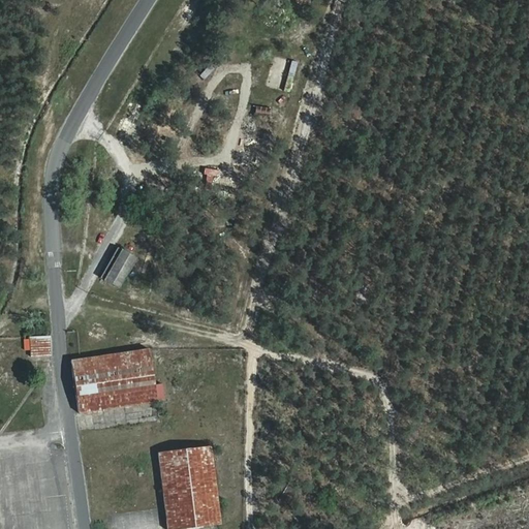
[(265,1),(260,6),(273,16),(277,10),(265,1)]
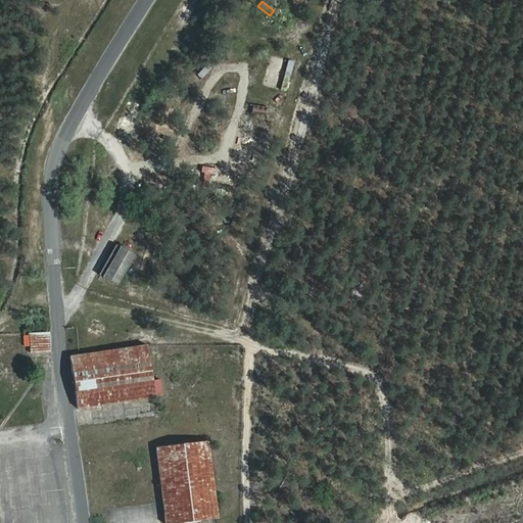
[(263,84),(284,91),(293,62),(273,55),(263,84)]
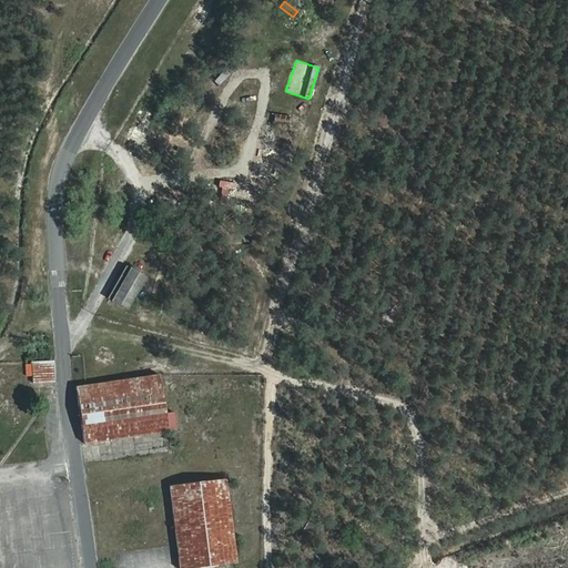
[(219,87),(227,74),(221,70),(212,81),(219,87)]
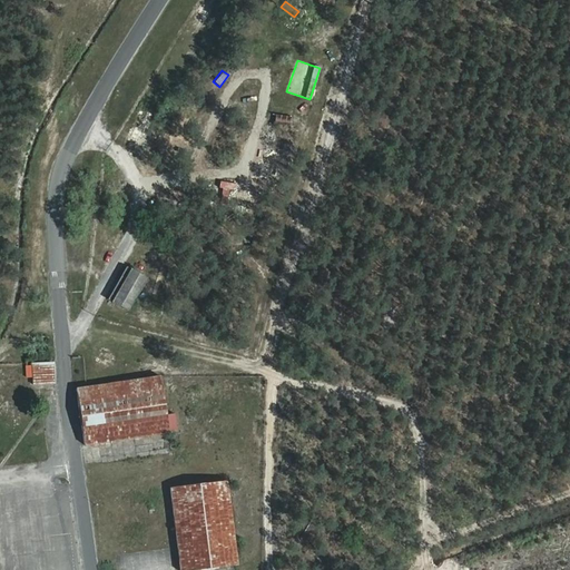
[(217,188),(234,192),(235,184),(218,180),(217,188)]
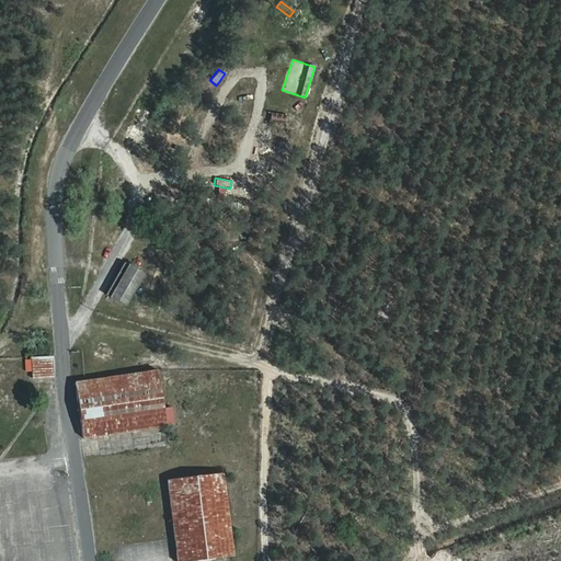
[(228,197),(229,189),(213,186),(213,195),(228,197)]
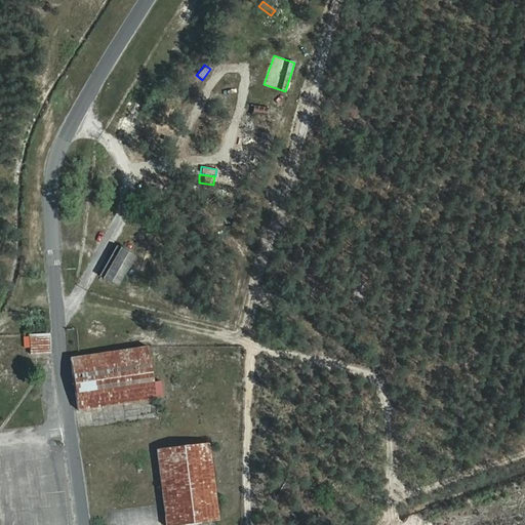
[(116,287),(133,257),(114,246),(96,276),(116,287)]
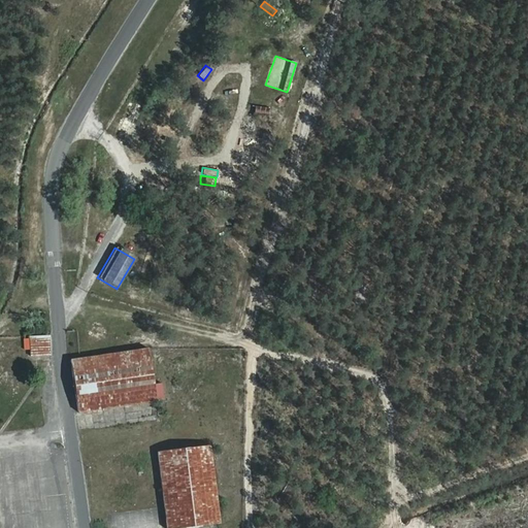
[(24,350),(31,350),(31,356),(54,357),(54,336),(25,335),(24,350)]
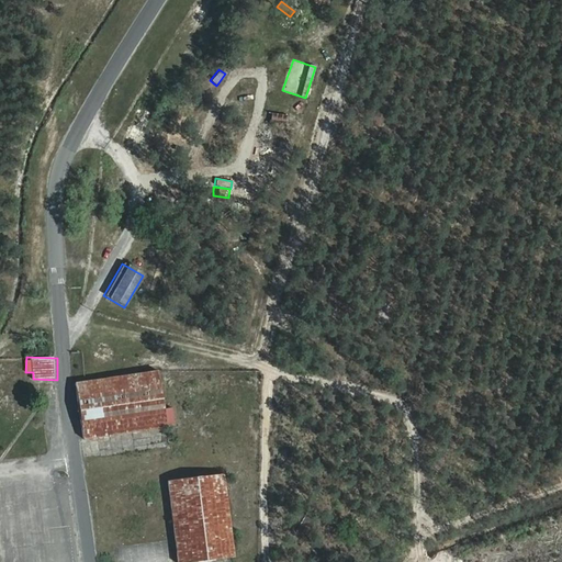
[(155,372),(71,381),(78,438),(161,429),(155,372)]
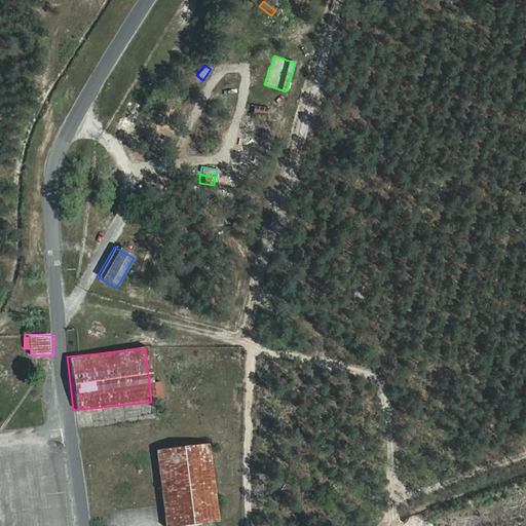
[(163,525),(184,525),(216,523),(208,444),(156,449),(163,525)]
